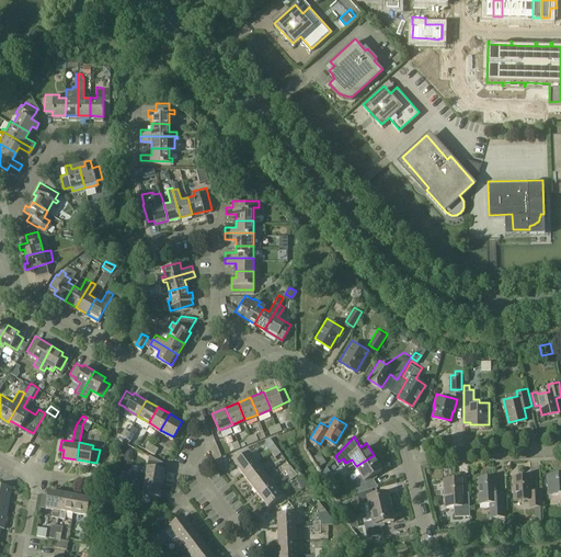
[(276,444),(271,448),(274,453),(279,448),(276,444)]
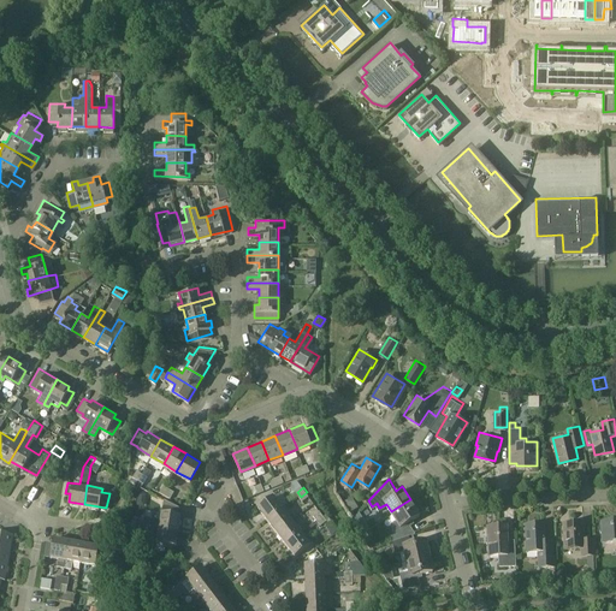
[(266,516),(282,504),(272,492),(256,504),(266,516)]
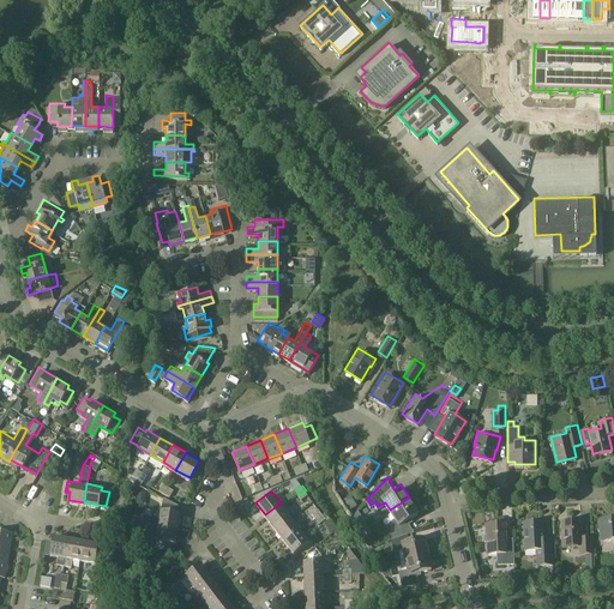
[(180,511),(176,510),(178,501),(163,495),(161,507),(160,514),(144,512),(144,513),(137,512),(137,514),(132,513),(132,518),(178,525),(180,511)]
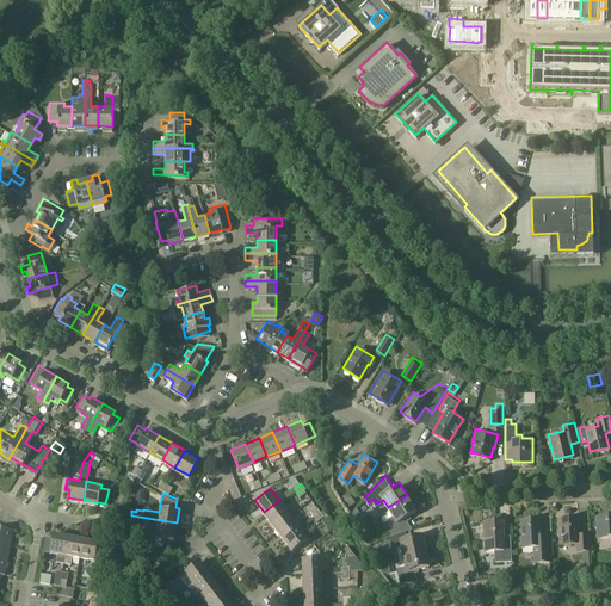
[(407,495),(388,507),(393,514),(389,517),(389,520),(392,524),(386,529),(389,533),(412,526),(405,515),(415,508),(407,495)]
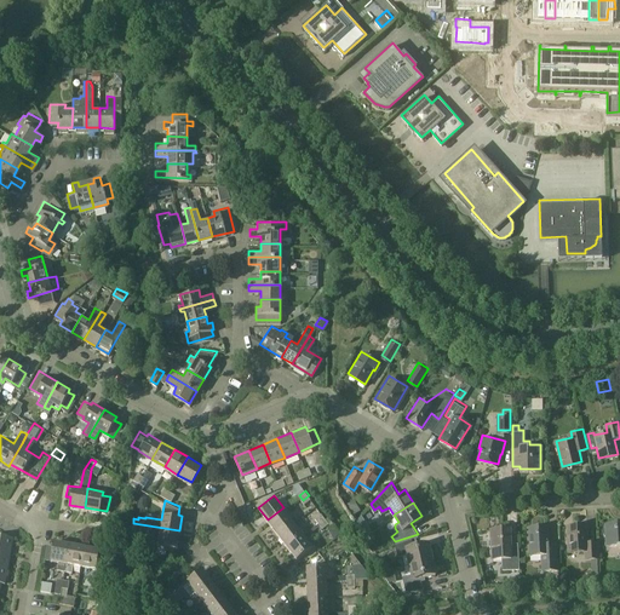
[(277,532),(292,521),(283,507),(268,519),(277,532)]
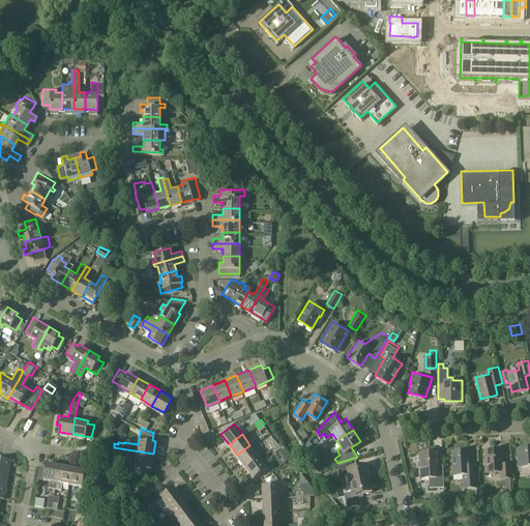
[(277,441),(271,445),(275,449),(281,445),(277,441)]
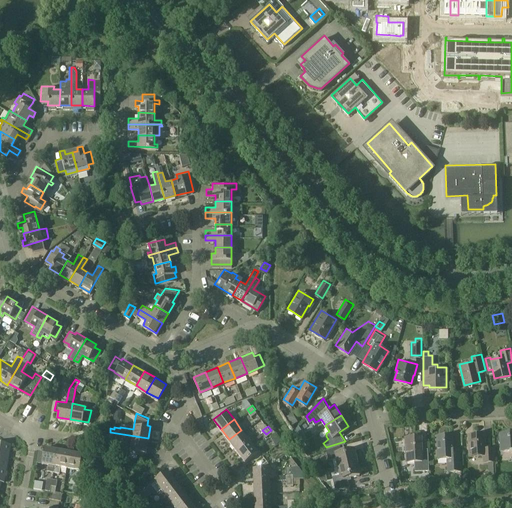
[(236,449),(249,440),(241,430),(229,439),(236,449)]
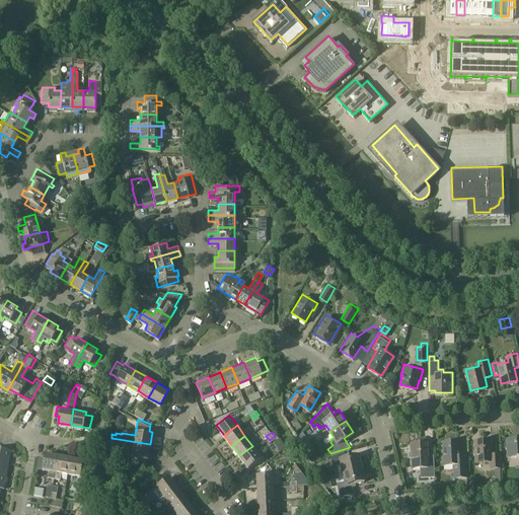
[(518,436),(507,437),(508,454),(518,453),(518,436)]
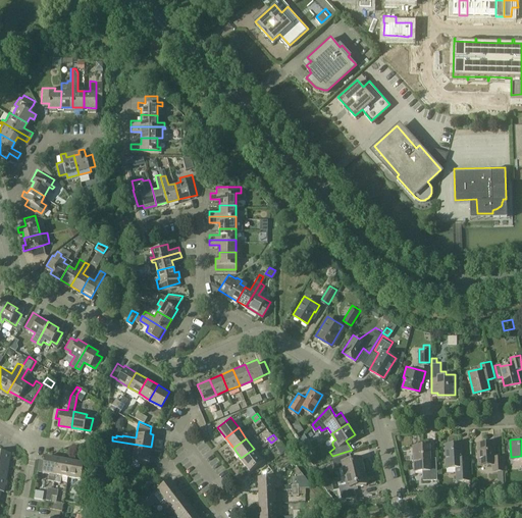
[(149,460),(151,447),(112,441),(111,446),(120,448),(120,449),(134,452),(133,457),(149,460)]
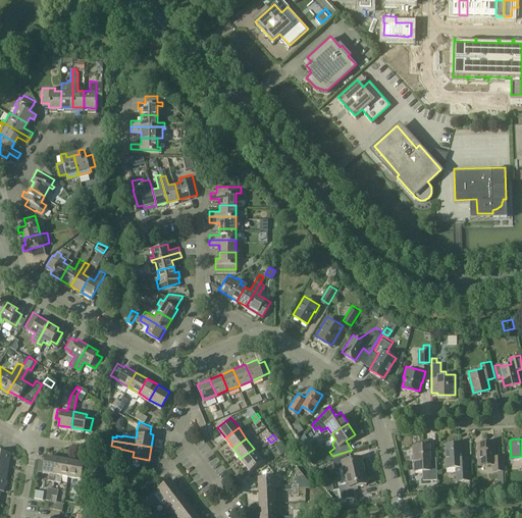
[(494,455),(493,441),(477,441),(478,463),(492,462),(492,468),(503,468),(502,455),(494,455)]
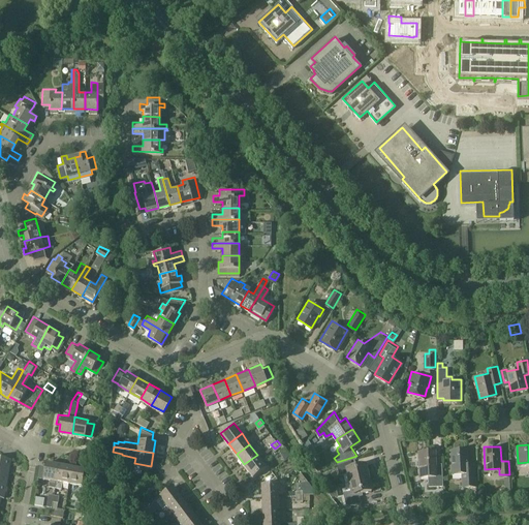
[(468,461),(467,448),(450,449),(452,471),(462,471),(462,485),(477,485),(477,476),(475,476),(474,461),(468,461)]
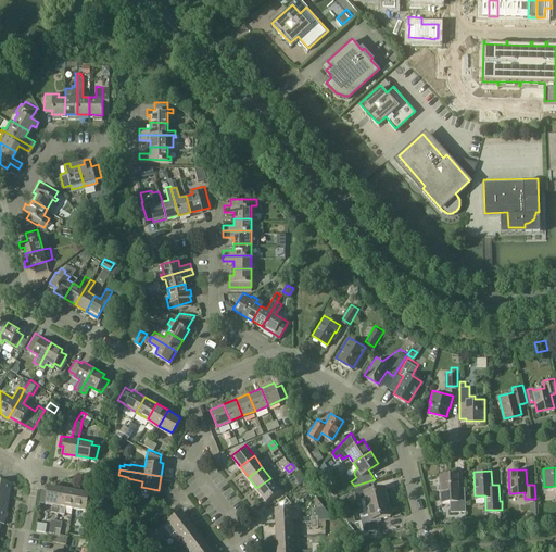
[(457,486),(456,473),(440,474),(441,500),(451,499),(451,509),(466,507),(465,485),(457,486)]
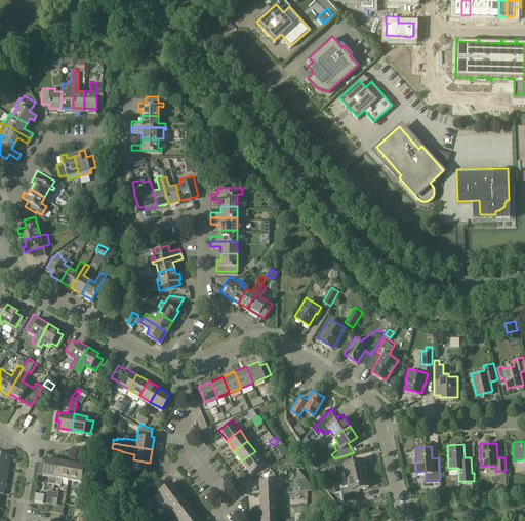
[(0,464),(8,466),(11,453),(0,451),(0,464)]
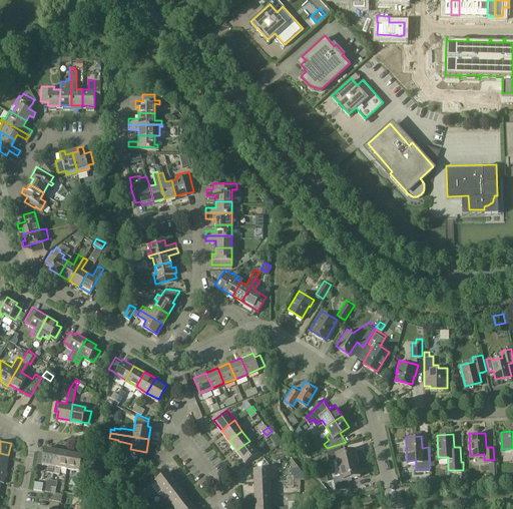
[(249,441),(236,450),(244,461),(258,451),(249,441)]
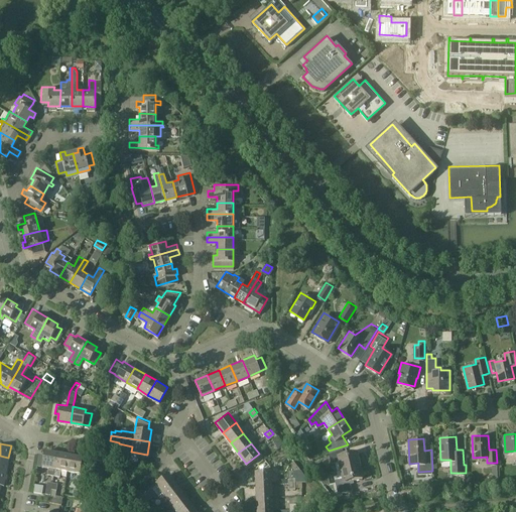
[(341,468),(359,464),(356,451),(345,454),(343,448),(330,452),(332,461),(339,459),(341,468)]
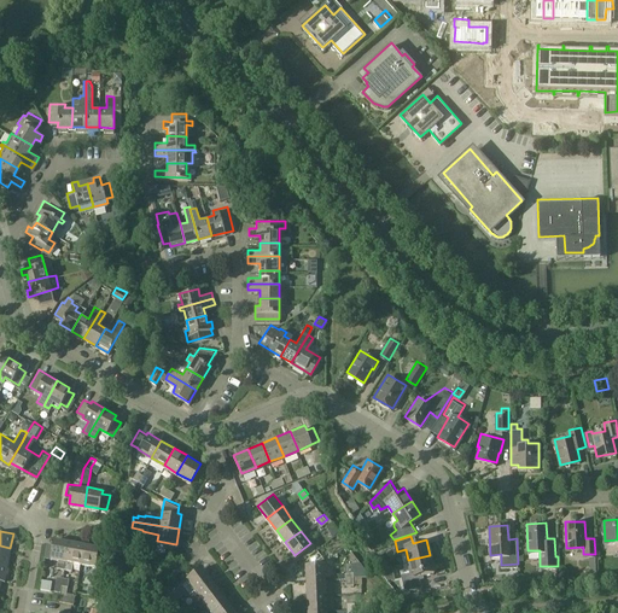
[(64,566),(69,539),(53,537),(50,555),(58,558),(57,565),(64,566)]
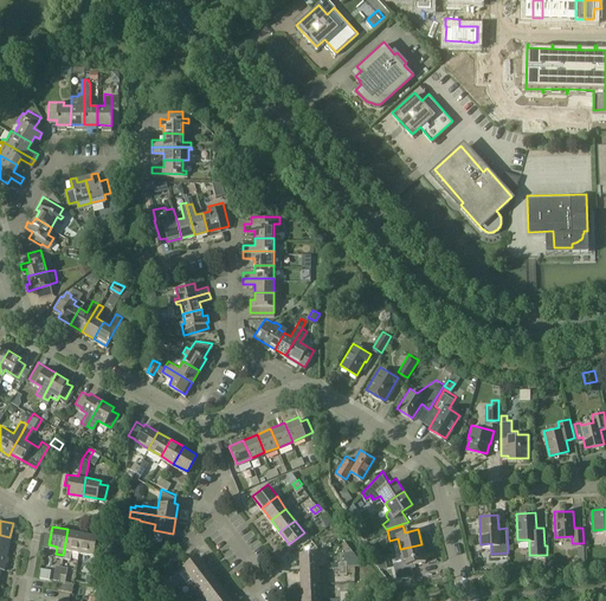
[(79,550),(82,531),(68,529),(63,555),(70,556),(71,549),(79,550)]
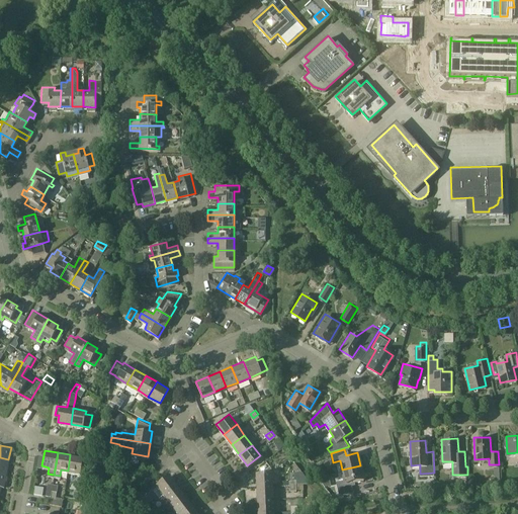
[(70,454),(68,470),(80,473),(83,456),(70,454)]
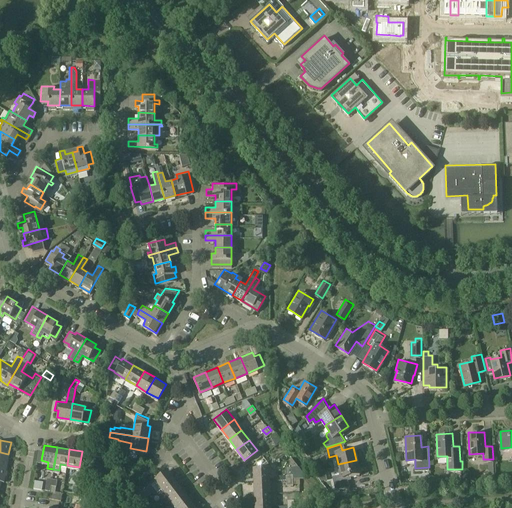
[(0,464),(6,466),(8,454),(0,452),(0,464)]
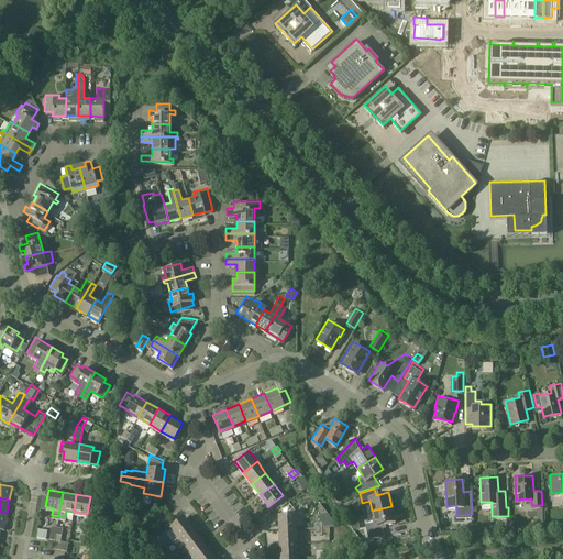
[(392,506),(372,511),(373,519),(365,521),(368,536),(385,535),(383,525),(386,524),(386,522),(395,519),(392,506)]
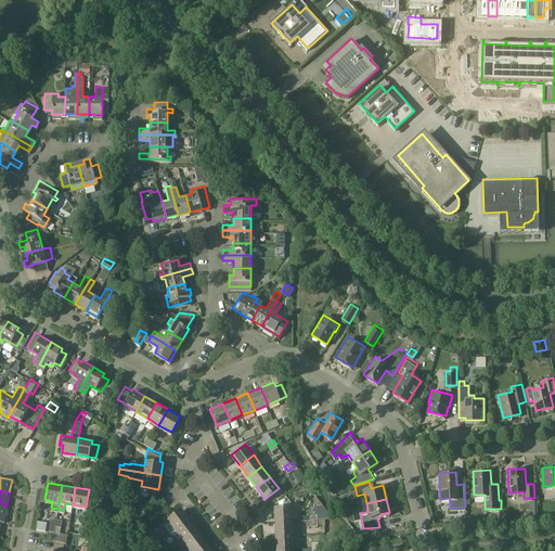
[(274,520),(292,519),(292,504),(273,505),(274,520)]
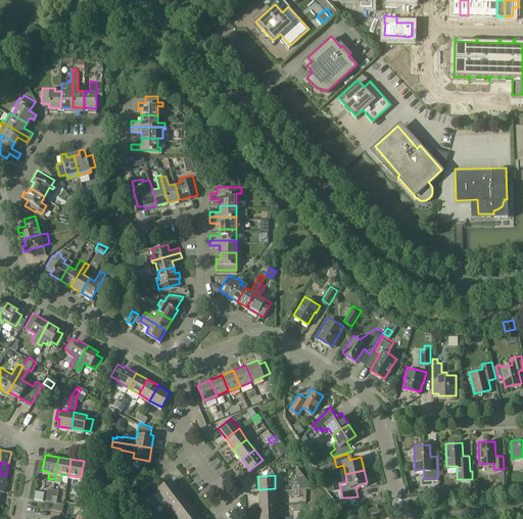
[(165,499),(179,489),(171,478),(157,487),(165,499)]
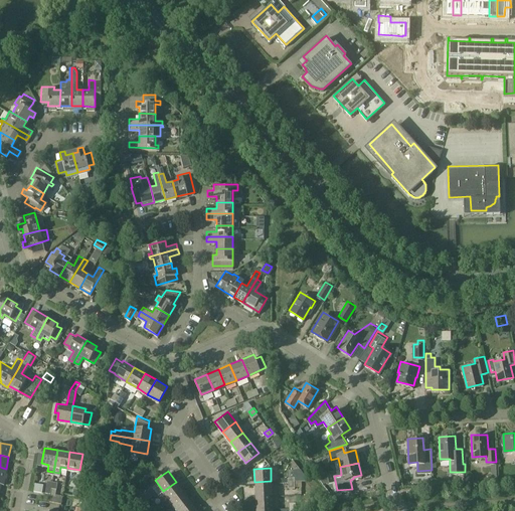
[(255,495),(272,494),(271,481),(254,482),(255,495)]
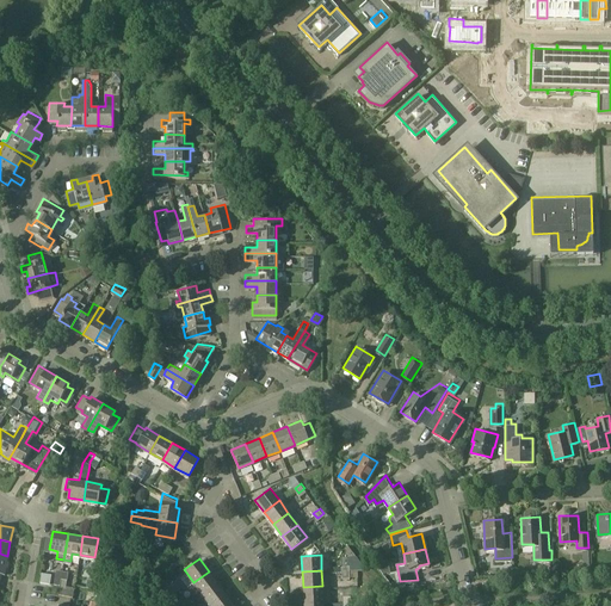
[(203,594),(218,583),(209,572),(193,582),(203,594)]
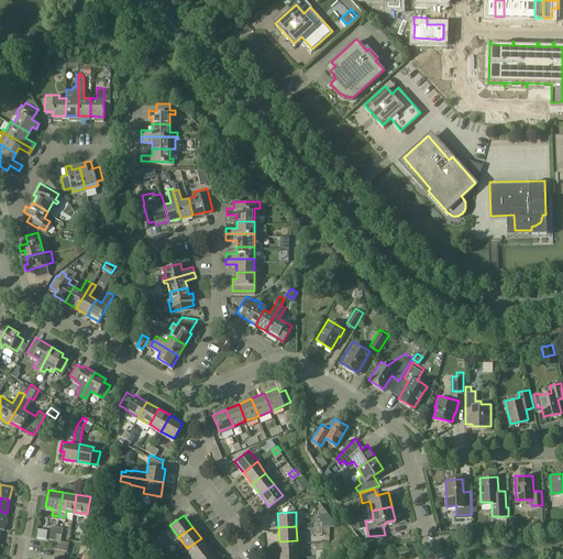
[(194,558),(197,558),(210,549),(201,538),(187,548),(194,558)]
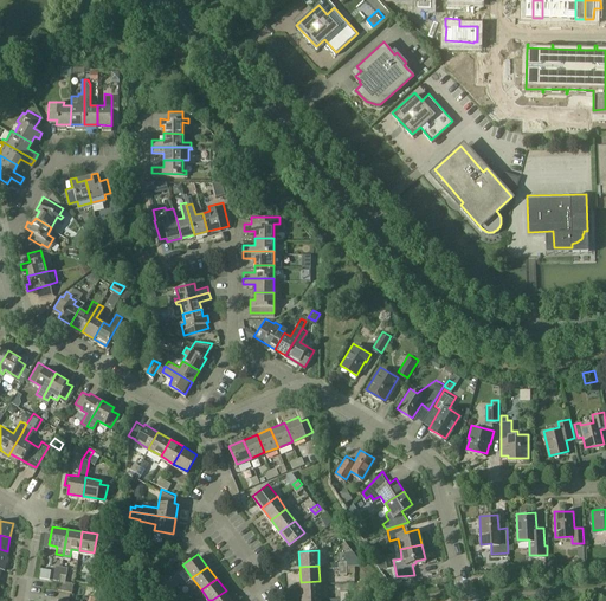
[(301,598),(320,596),(320,581),(301,582),(301,598)]
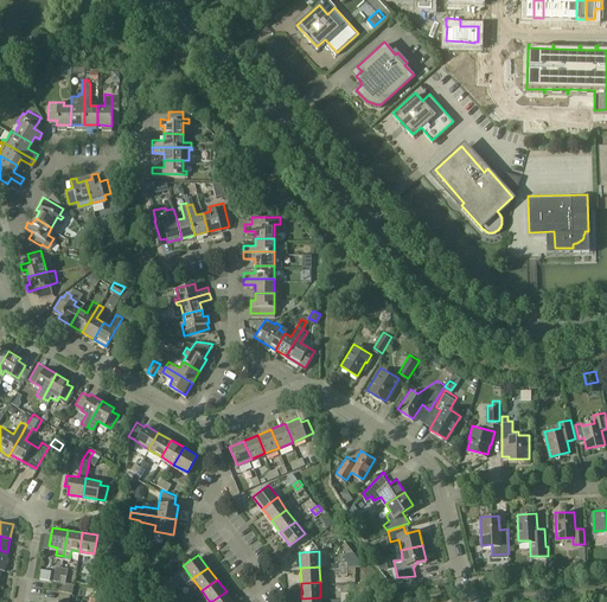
[(170,596),(176,591),(172,587),(166,591),(170,596)]
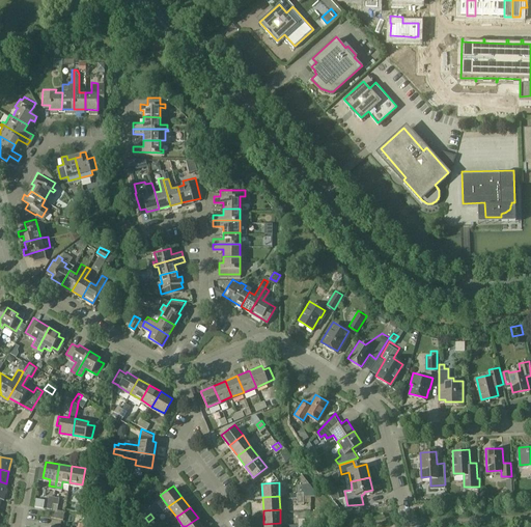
[(154,518),(148,522),(151,526),(157,522),(154,518)]
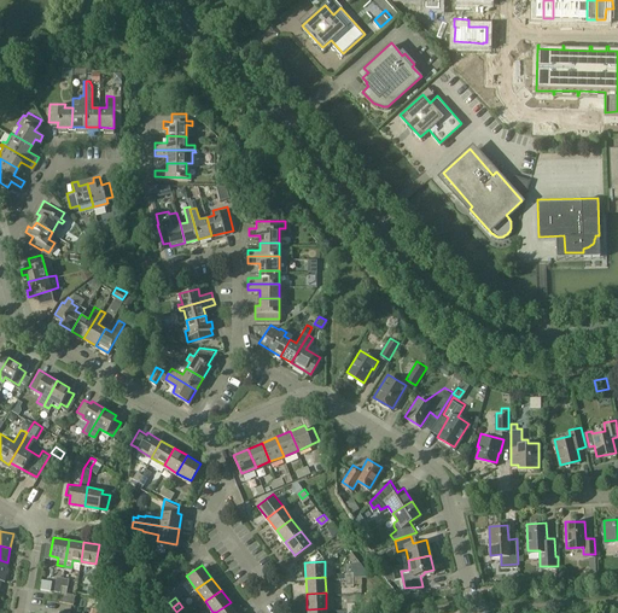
[(237,612),(231,602),(216,612),(237,612)]
